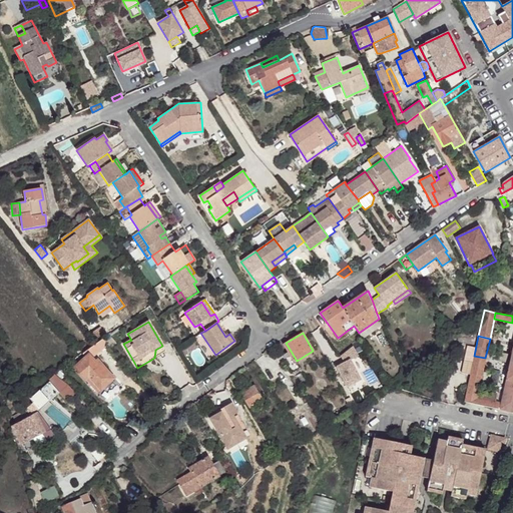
[(102,339),(89,349),(92,353),(106,343),(102,339)]
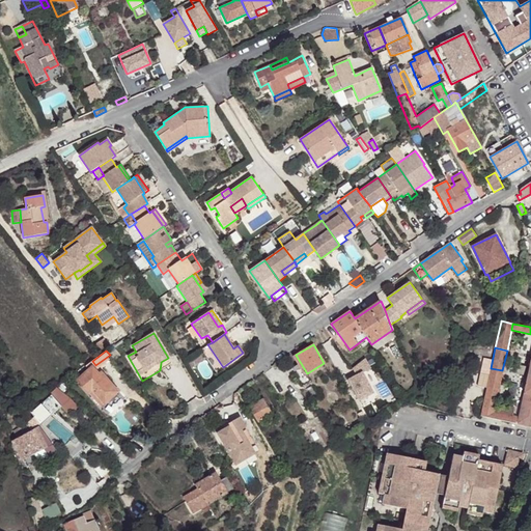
[(199,352),(186,360),(191,367),(203,359),(199,352)]
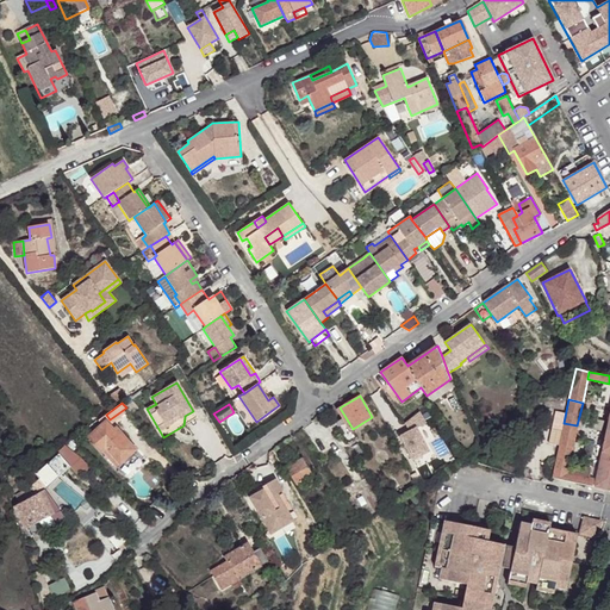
[(335,422),(348,443),(358,437),(353,429),(340,408),(338,409),(343,417),(335,422)]
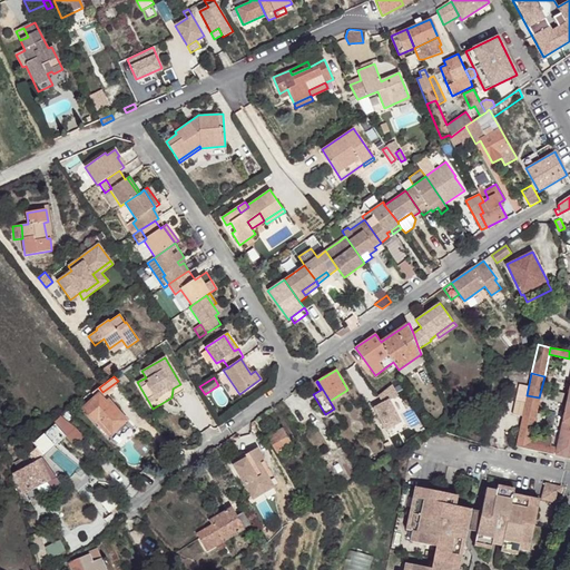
[(569,383),(556,449),(554,455),(569,458),(569,383)]
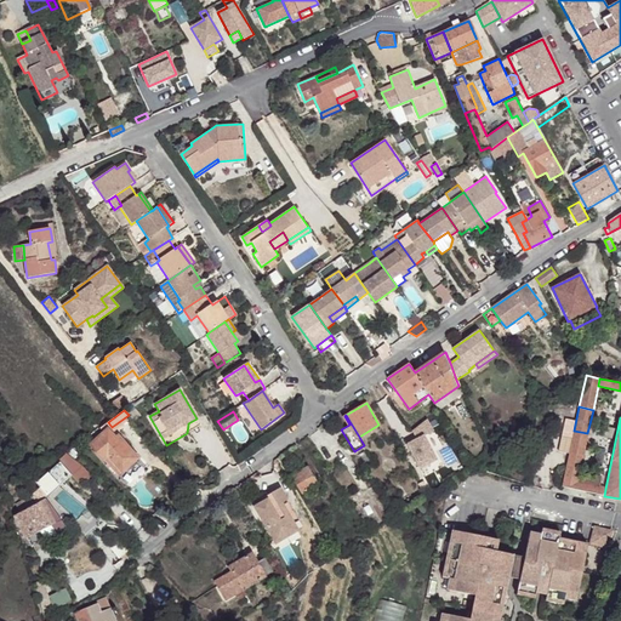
[(188,425),(187,433),(200,425),(197,419),(188,423),(188,425)]
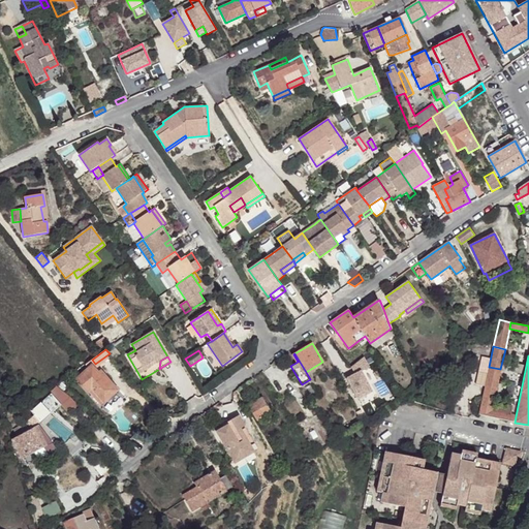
[(242,356),(227,367),(229,370),(245,360),(242,356)]
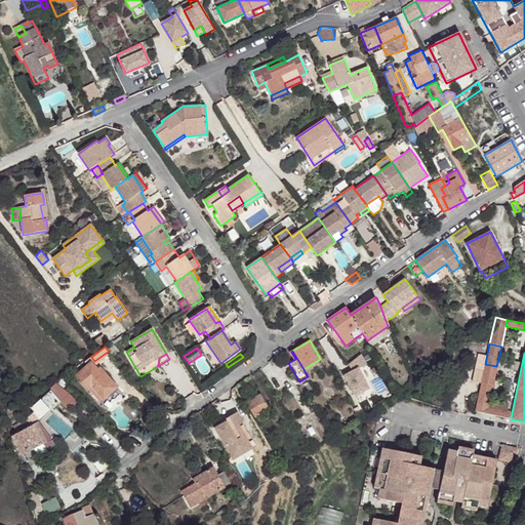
[(354,401),(370,394),(359,369),(366,366),(361,356),(346,363),(351,372),(342,376),(354,401)]
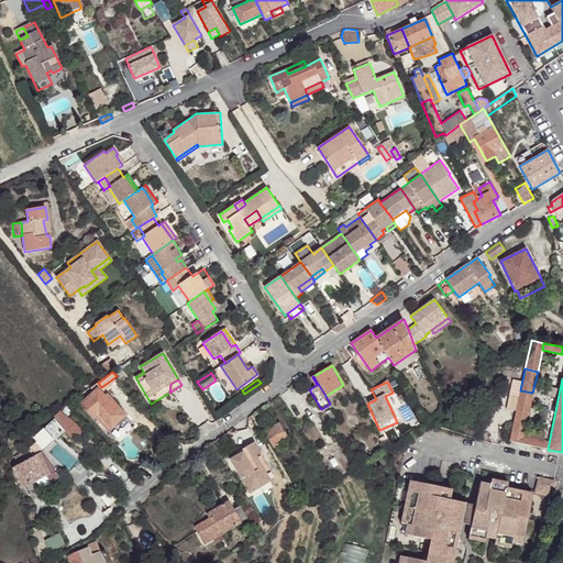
[(83,403),(107,431),(112,426),(120,434),(133,423),(111,399),(109,401),(105,397),(98,389),(94,393),(83,403)]
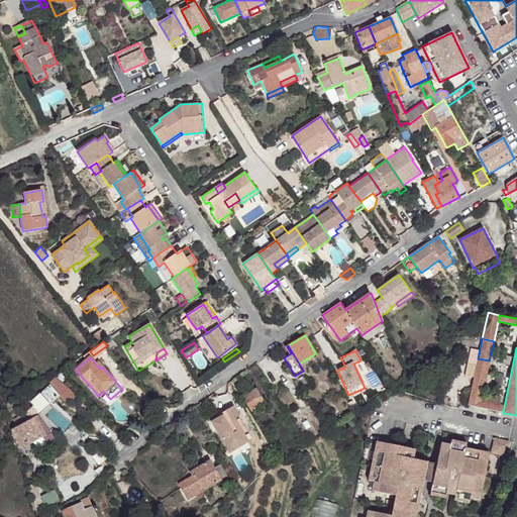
[(478,358),(473,386),(483,388),(489,360),(478,358)]
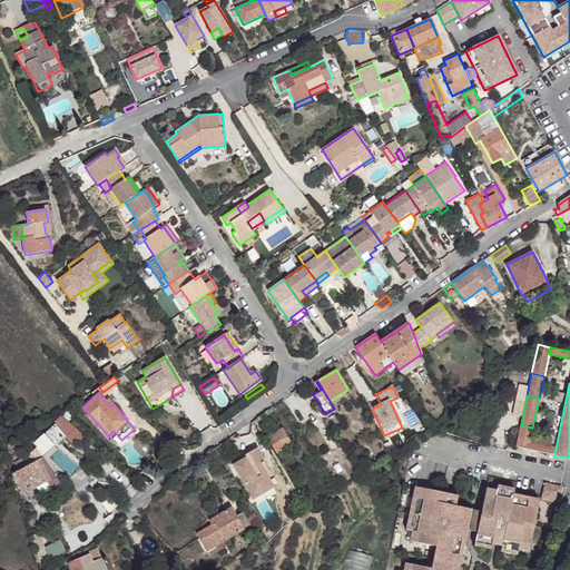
[(60,415),(56,422),(77,442),(82,436),(60,415)]
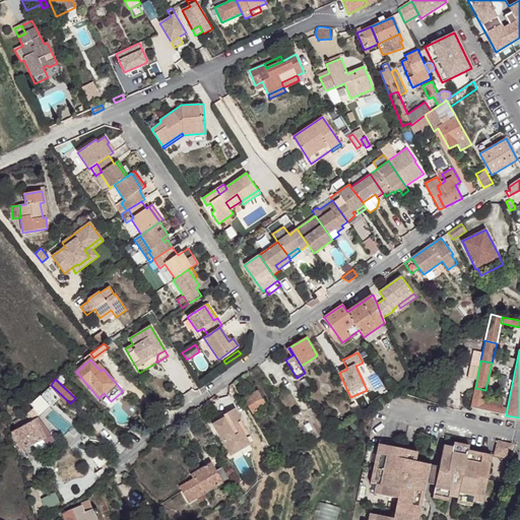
[(475,388),(470,407),(481,409),(482,404),(485,390),(475,388)]
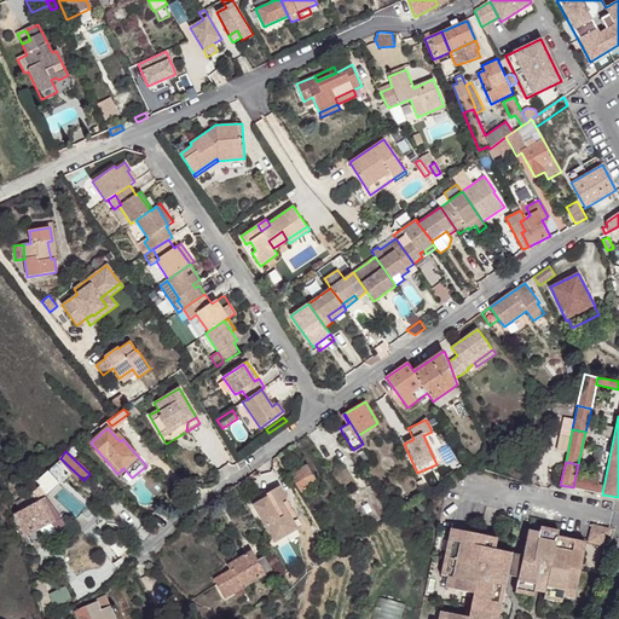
[(306,466),(290,475),(301,492),(317,484),(306,466)]
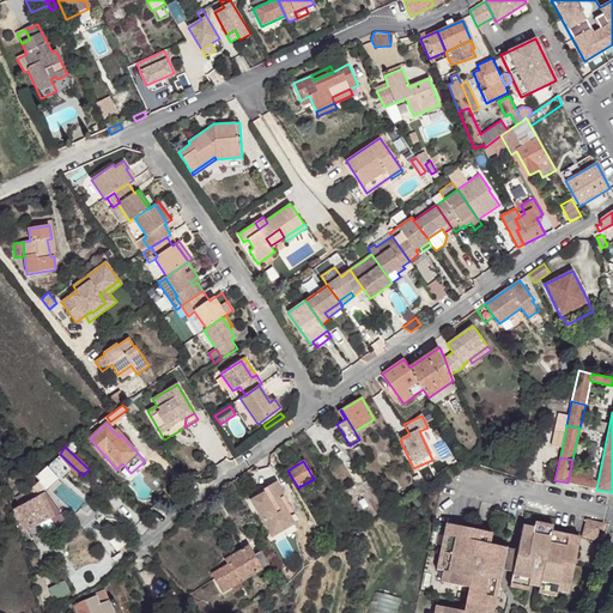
[(47,467),(35,479),(48,491),(50,489),(79,519),(89,510),(47,467)]
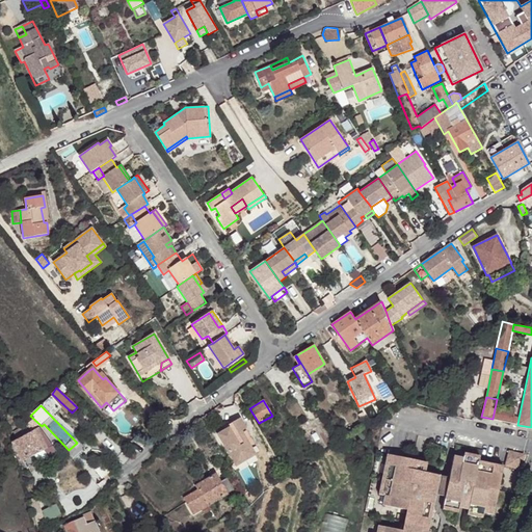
[(519,419),(494,414),(493,419),(517,425),(519,419)]
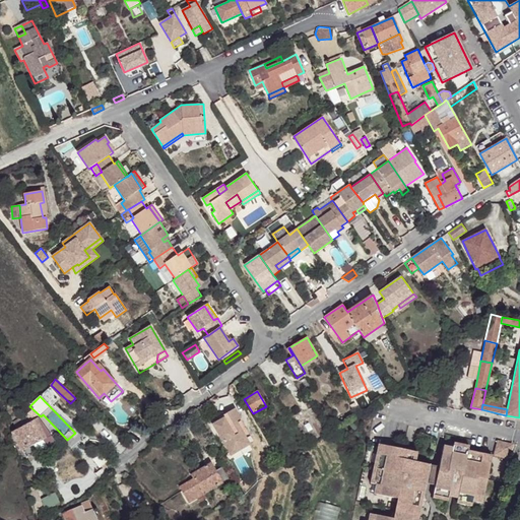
[(212,424),(228,450),(247,439),(237,420),(241,418),(235,408),(219,417),(220,419),(212,424)]
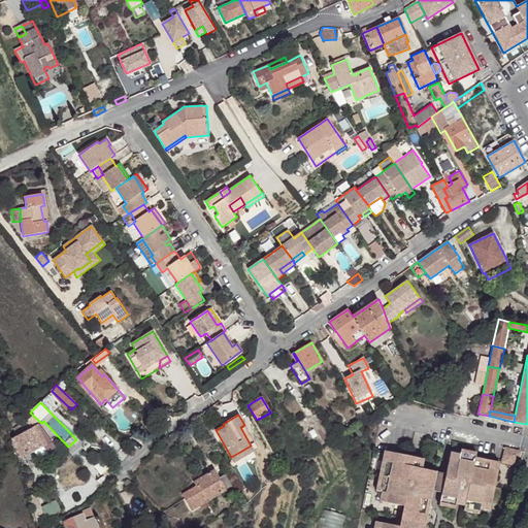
[(17,436),(11,438),(22,458),(52,442),(39,424),(30,428),(28,422),(13,429),(17,436)]
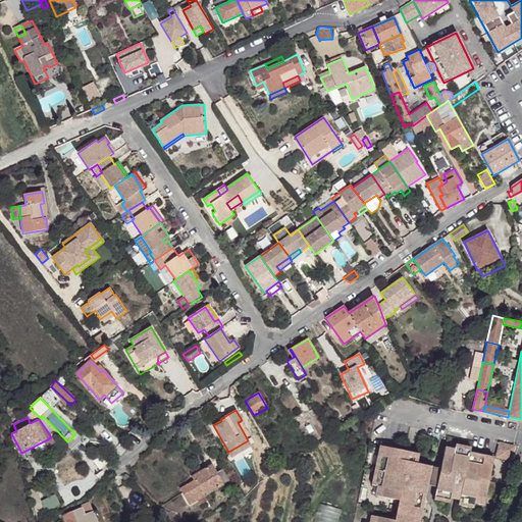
[(238,422),(248,440),(252,438),(242,420),(238,422)]
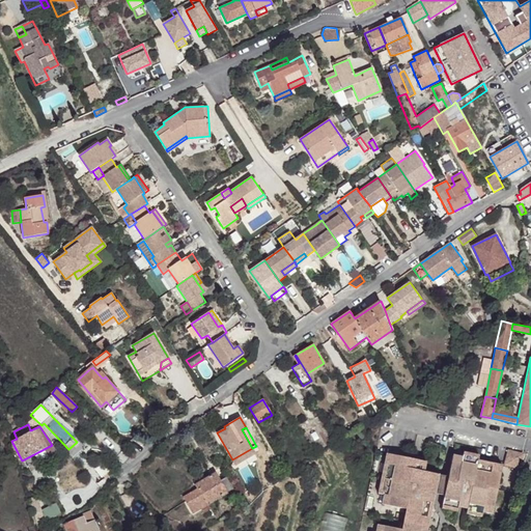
[(232,459),(235,465),(255,453),(252,448),(232,459)]
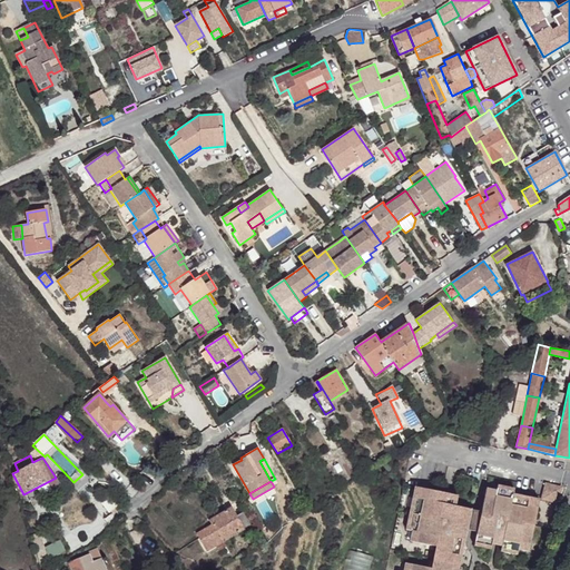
[(543,491),(541,499),(557,503),(561,488),(550,484),(549,492),(543,491)]
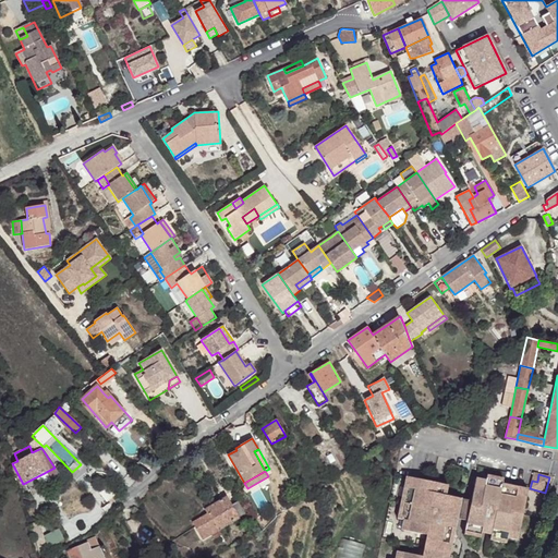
[(405,475),(403,487),(410,488),(412,477),(405,475)]
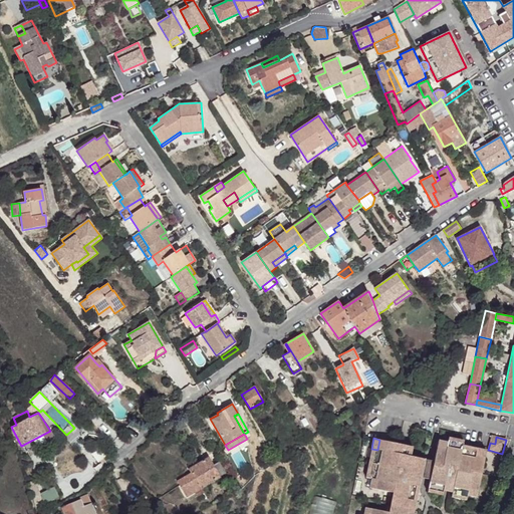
[(406,513),(408,509),(414,511),(421,477),(430,479),(428,488),(444,491),(452,493),(467,496),(477,498),(487,450),(463,445),(448,442),(438,440),(434,461),(412,456),(413,447),(379,440),(377,450),(371,449),(368,463),(374,465),(371,479),(369,488),(393,493),(389,512),(365,507),(363,513),(406,513)]
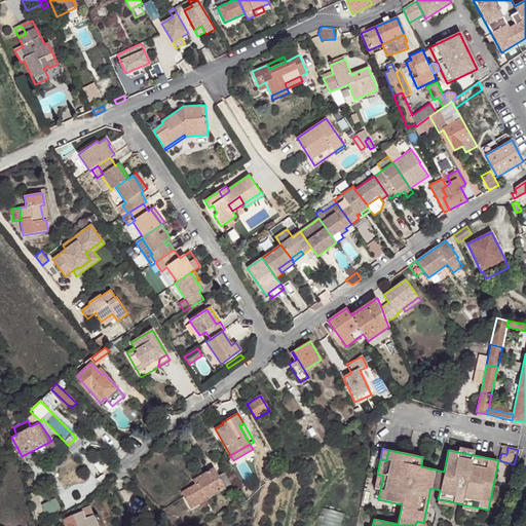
[(95,466),(101,474),(109,466),(103,460),(95,466)]
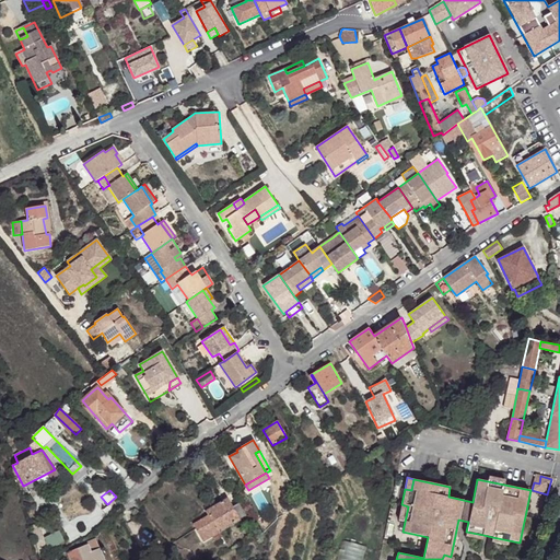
[(193,525),(202,541),(245,516),(242,510),(235,513),(228,499),(206,512),(208,516),(193,525)]
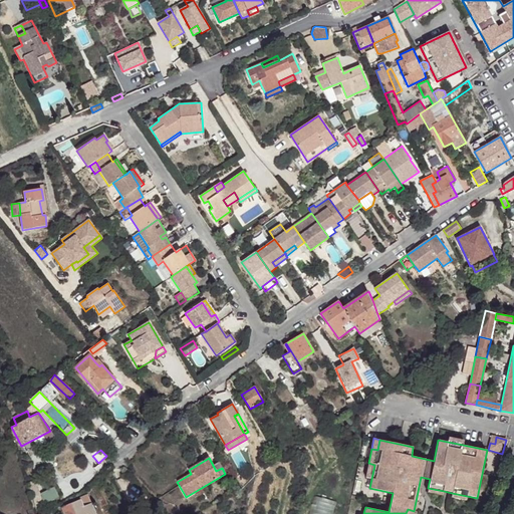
[(368,463),(365,478),(371,479),(374,465),(368,463)]
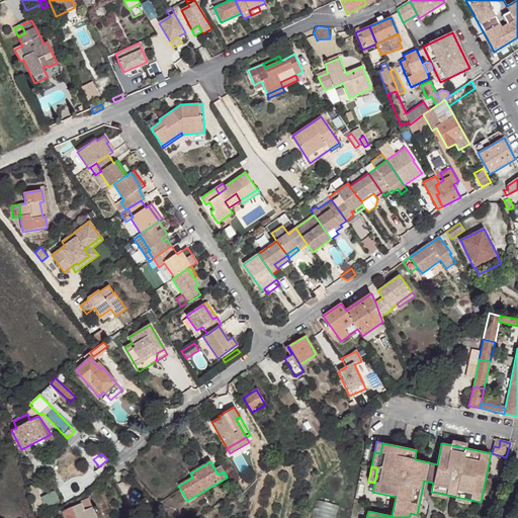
[(34,486),(28,487),(36,513),(44,511),(41,501),(40,502),(38,494),(37,494),(34,486)]
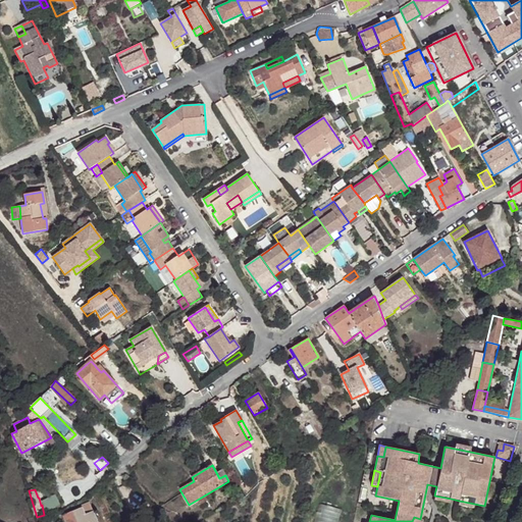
[(83,507),(62,515),(65,521),(98,521),(89,503),(82,505),(83,507)]
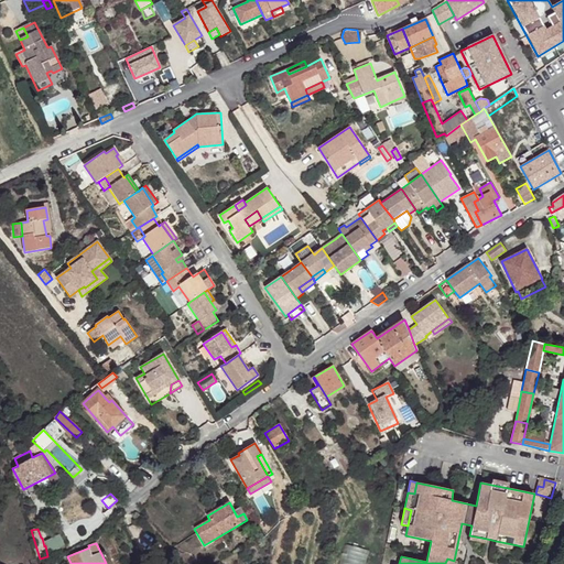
[(345,543),(338,563),(365,563),(369,550),(345,543)]
